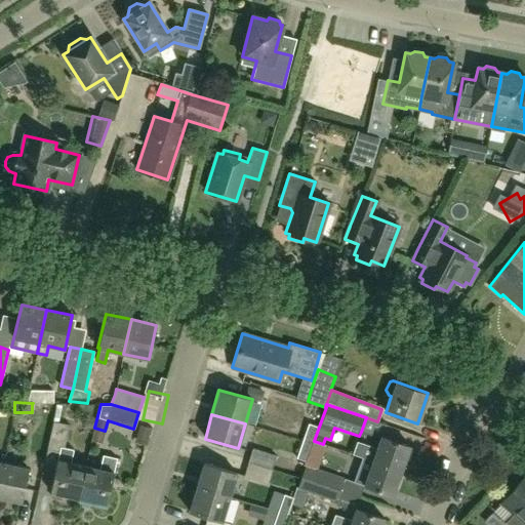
[(409,446),(382,437),(387,425),(377,421),(366,417),(361,432),(380,437),(376,448),(357,441),(352,453),(400,471),(409,446)]
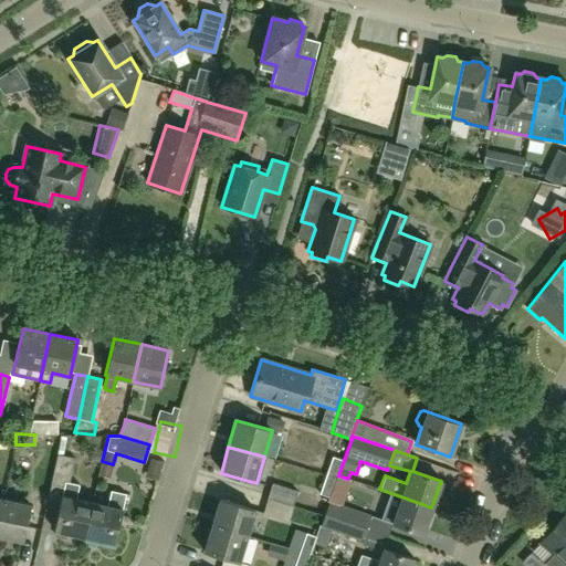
[(75,499),(79,484),(69,482),(74,458),(58,454),(51,486),(62,489),(53,531),(55,531),(55,536),(66,538),(69,534),(84,537),(92,502),(75,499)]
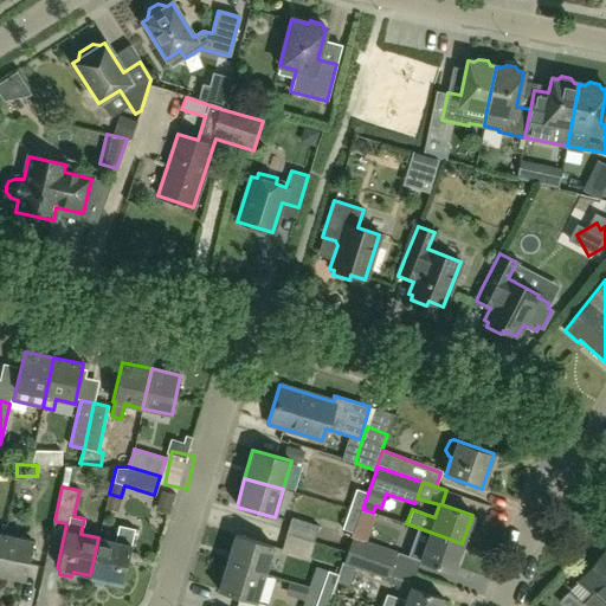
[(362,509),(368,492),(365,491),(355,489),(349,508),(361,513),(362,509)]
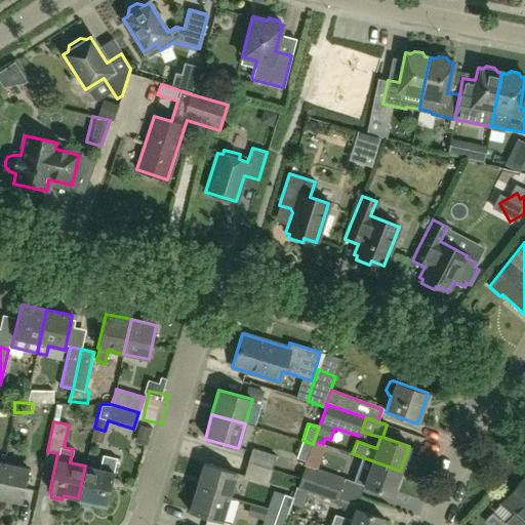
[(324,444),(323,444),(314,441),(313,444),(305,466),(301,476),(339,489),(344,478),(317,468),(324,444)]
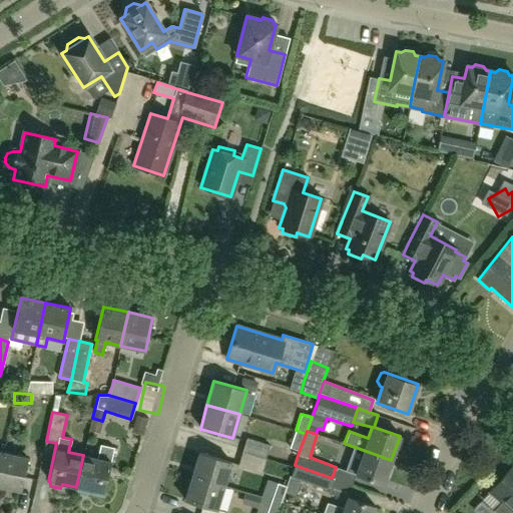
[(246,438),(242,452),(265,459),(270,445),(246,438)]
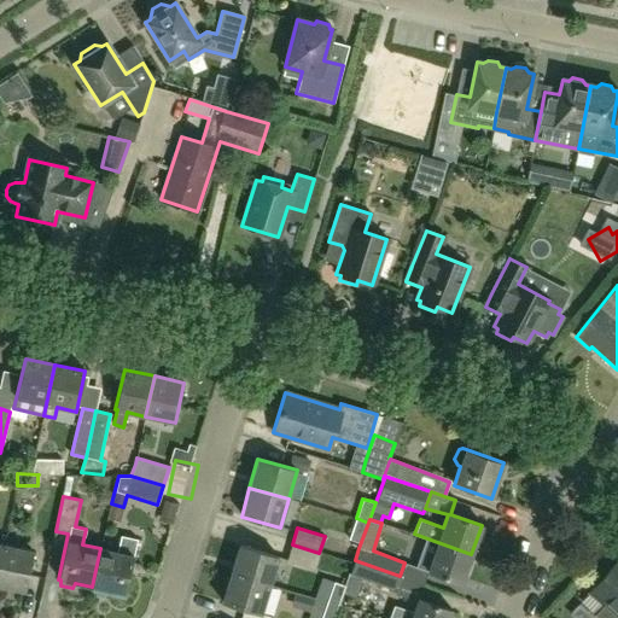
[(461,583),(471,554),(414,534),(414,535),(438,543),(427,571),(461,583)]
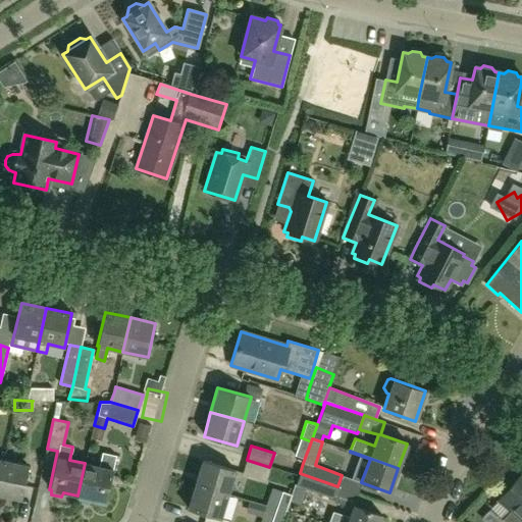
[(112,470),(112,469),(115,456),(102,453),(99,467),(85,463),(77,496),(105,502),(112,470)]
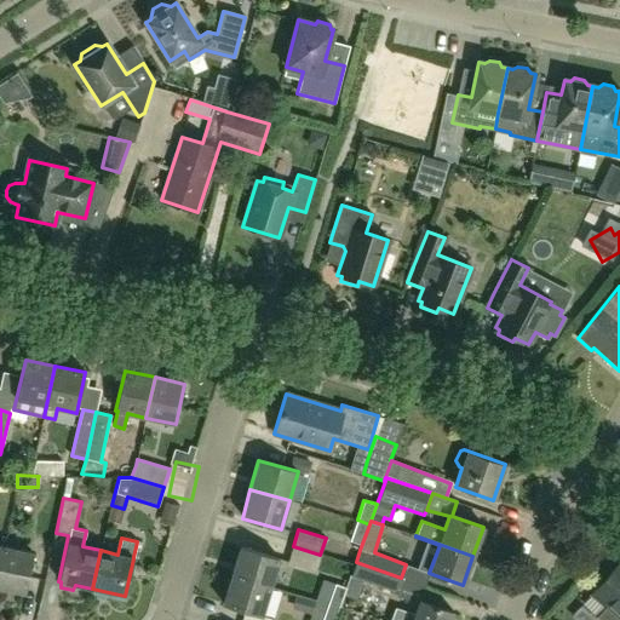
[(240,546),(231,575),(270,587),(279,558),(240,546)]
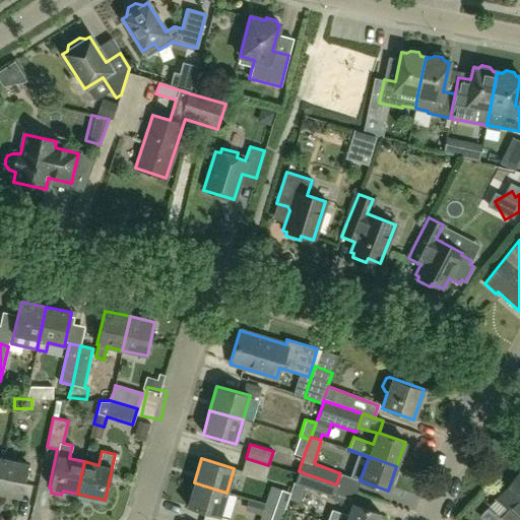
[(27,464),(3,459),(0,471),(0,493),(20,498),(27,464)]
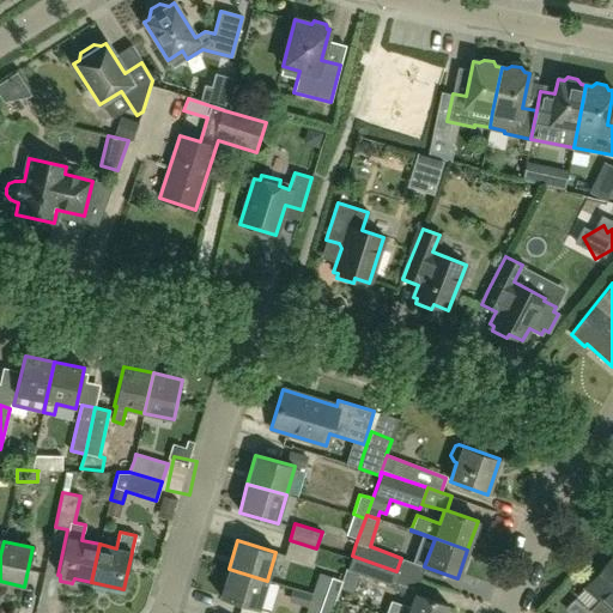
[(396,571),(352,556),(347,569),(345,569),(341,581),(341,582),(339,588),(353,592),(358,575),(392,587),(396,571)]
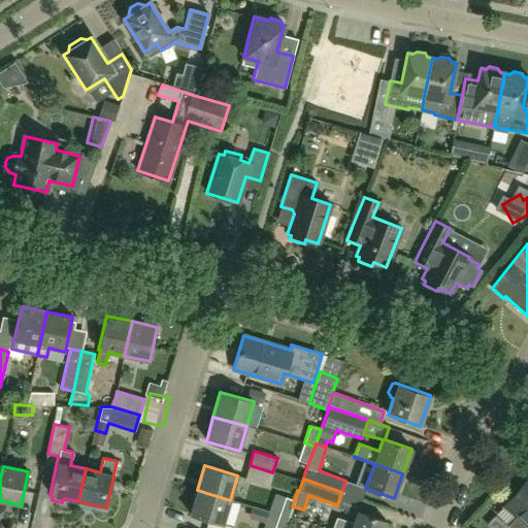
[(503,506),(517,518),(508,525),(512,527),(527,527),(527,481),(527,480),(503,506)]
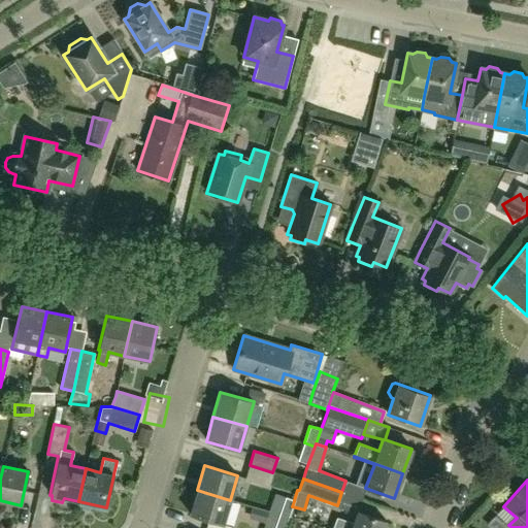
[(223,524),(230,500),(197,490),(190,515),(223,524)]
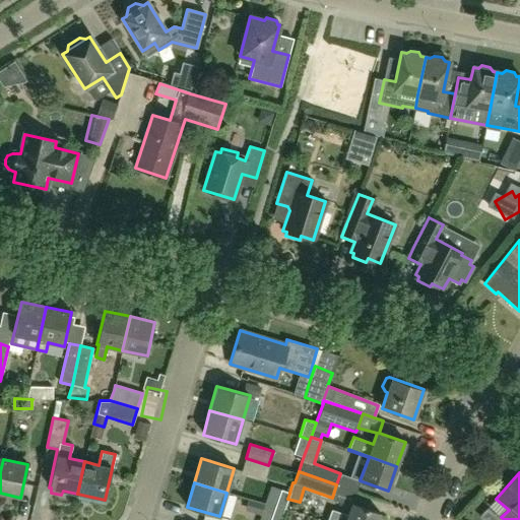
[(284,509),(287,499),(289,494),(289,493),(270,486),(265,504),(284,509)]
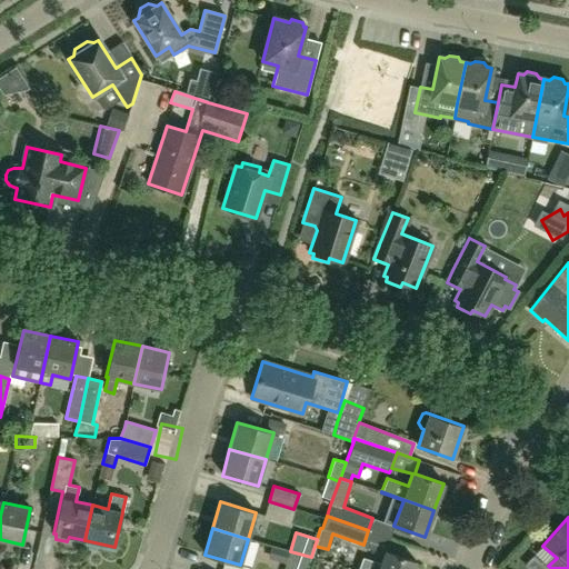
[(307,568),(311,557),(290,551),(283,568),(307,568)]
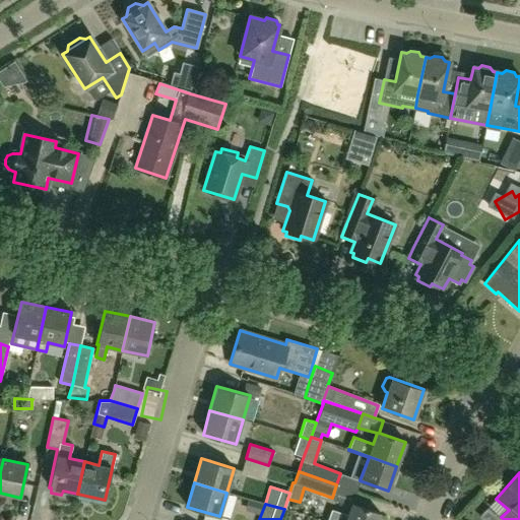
[(378,519),(380,513),(351,504),(347,515),(331,509),(327,519),(378,519)]
